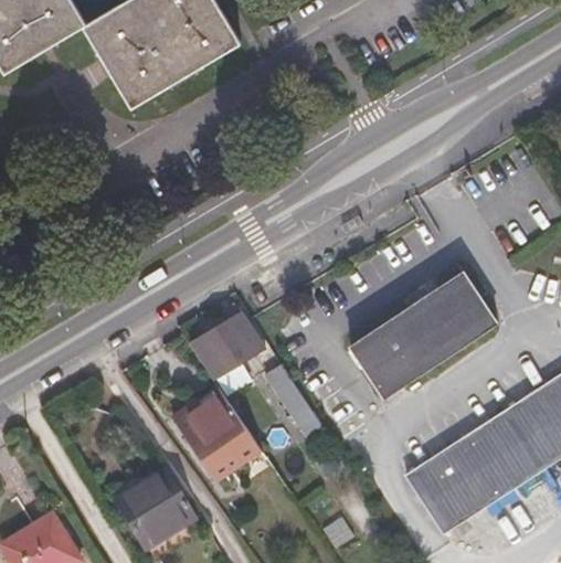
[(80,28),(81,27),(65,0),(0,0),(0,71),(2,74),(35,54),(80,28)]
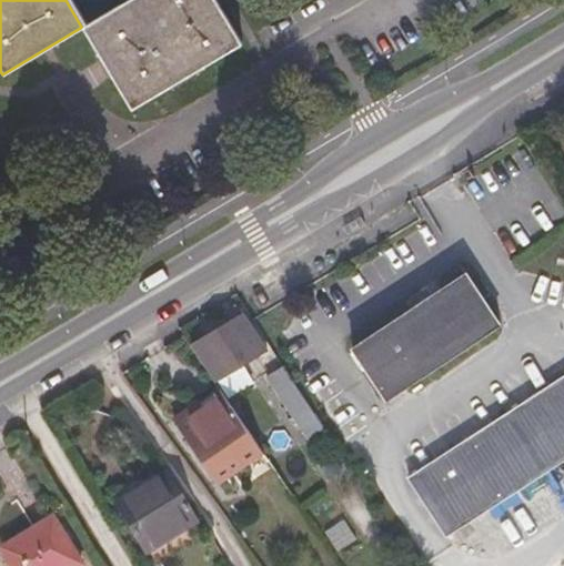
[(127,0),(81,27),(80,28),(129,110),(238,44),(211,0),(127,0)]
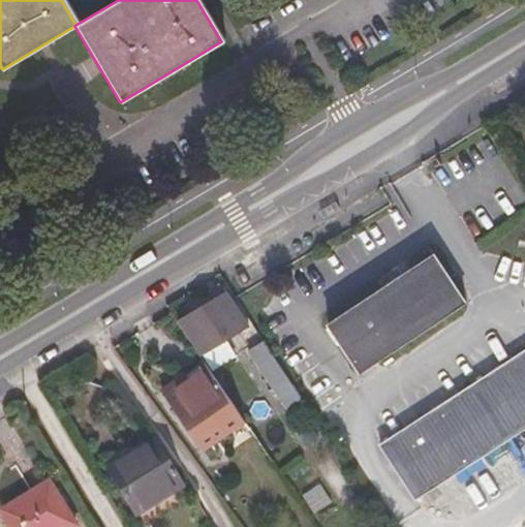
[(361,374),(466,304),(435,256),(330,328),(361,374)]
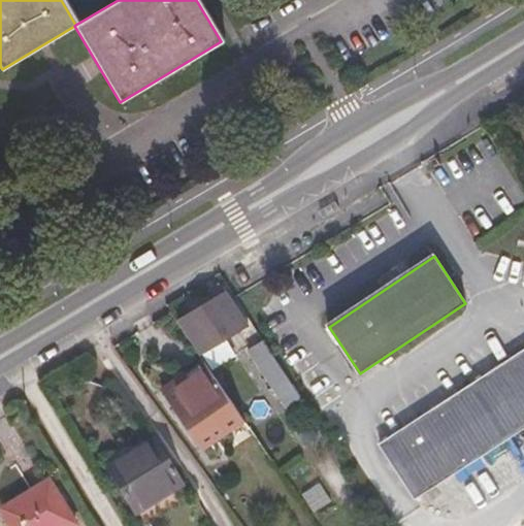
[(179,323),(199,354),(244,324),(225,294),(179,323)]
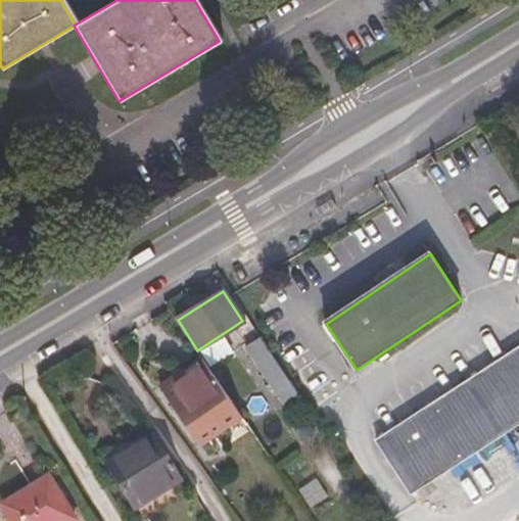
[(258,337),(242,346),(278,406),(294,395),(258,337)]
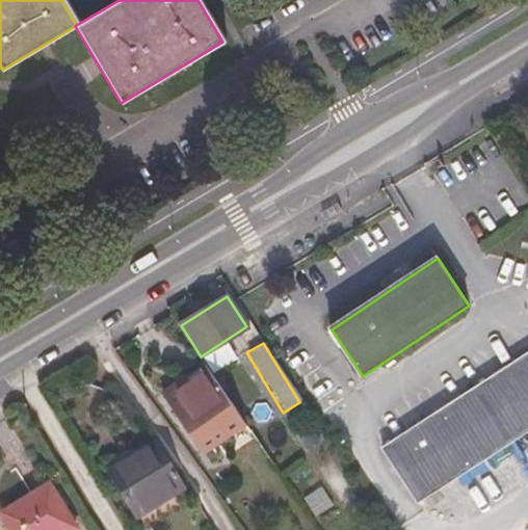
[(419,502),(527,430),(527,353),(384,449),(419,502)]
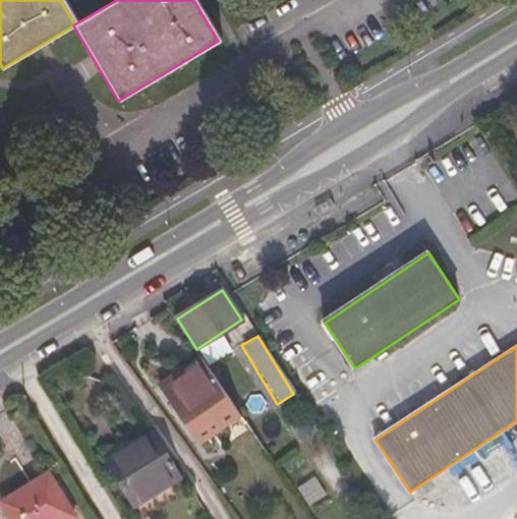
[(196,444),(238,415),(199,358),(159,386),(196,444)]
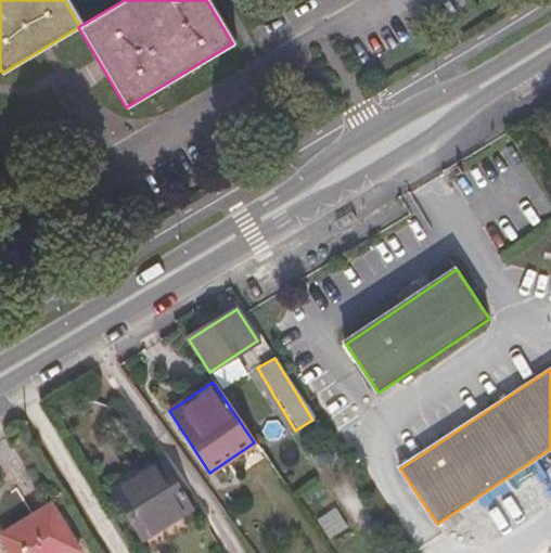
[(142,542),(192,512),(163,465),(114,493),(142,542)]
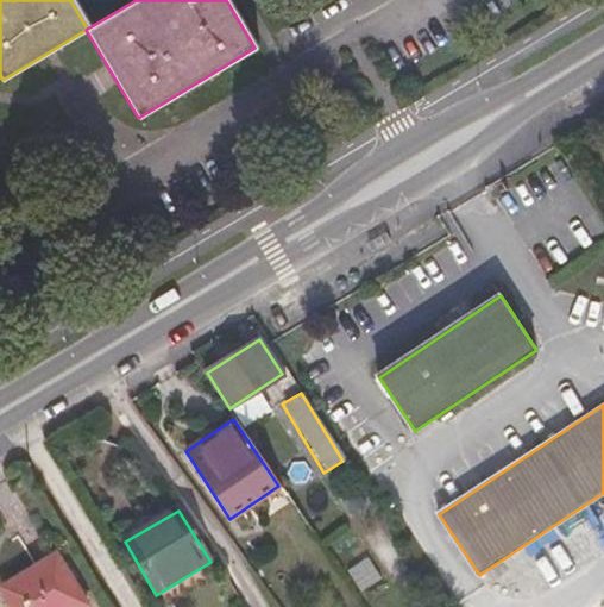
[(83,606),(58,563),(5,596),(11,606),(83,606)]
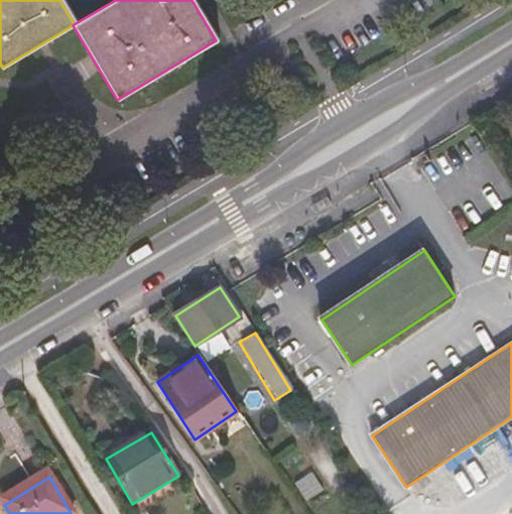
All buildings are outlined.
